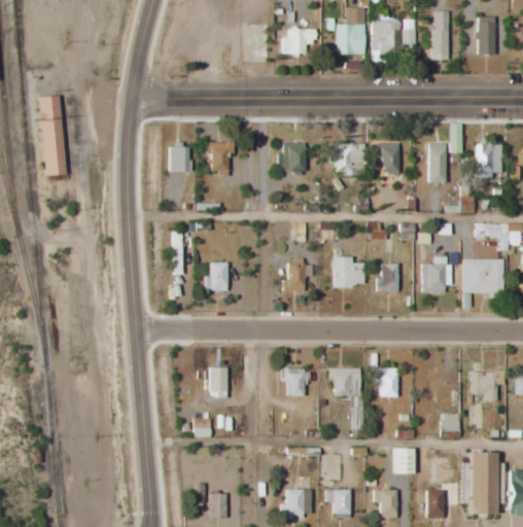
[(512,0),(512,11),(522,11),(522,0),(512,0)]
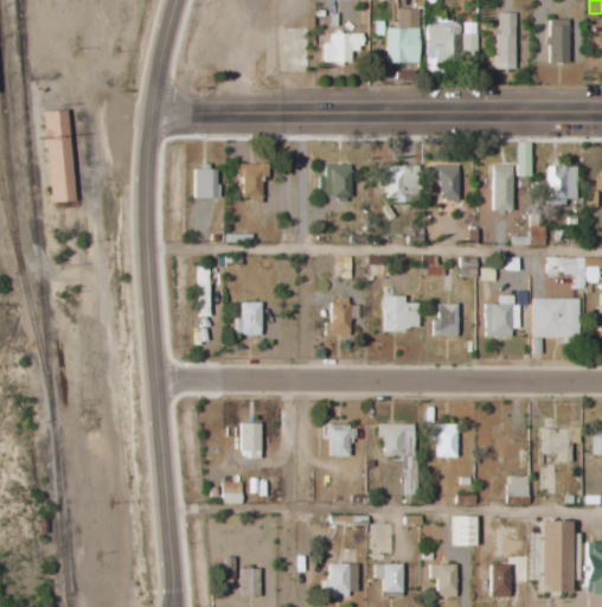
[(420,63),(421,10),(399,8),(399,29),(388,27),(388,63),(420,63)]
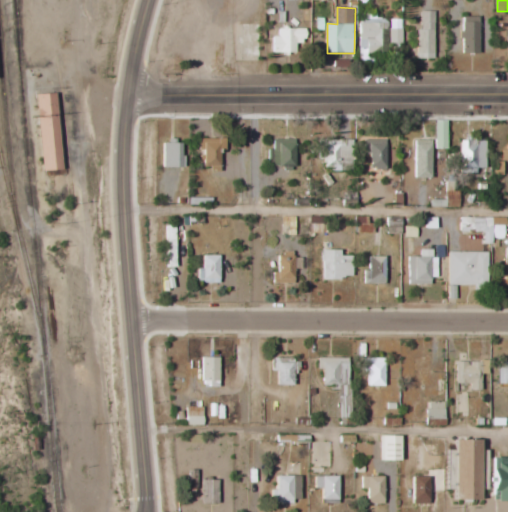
[(436,11),(423,11),(423,29),(419,29),(418,58),(436,59),(436,11)]
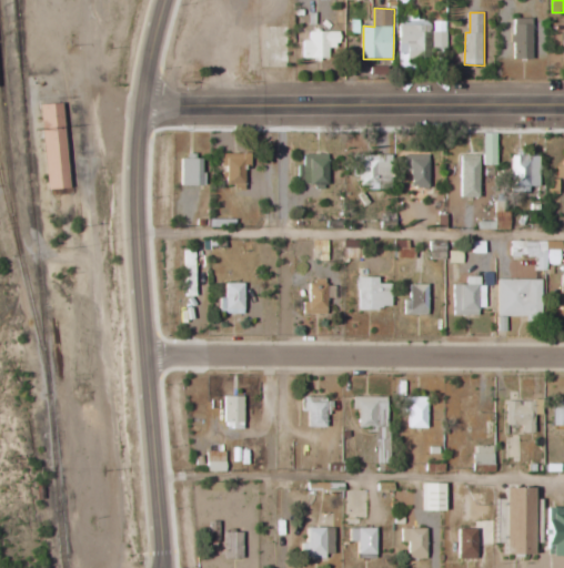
[(402,59),(433,59),(434,20),(421,20),(421,14),(403,14),(402,59)]
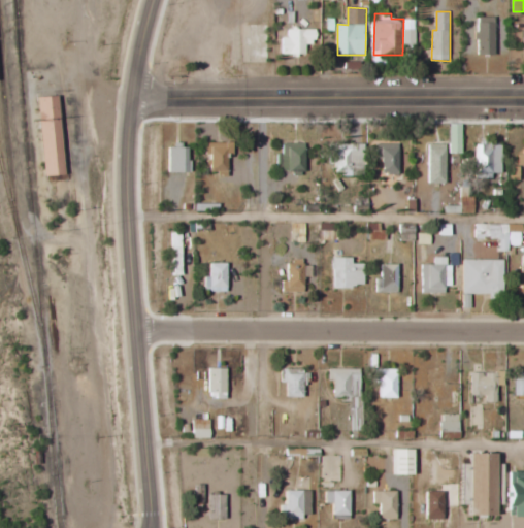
[(496,18),(480,18),(479,55),(495,56),(496,18)]
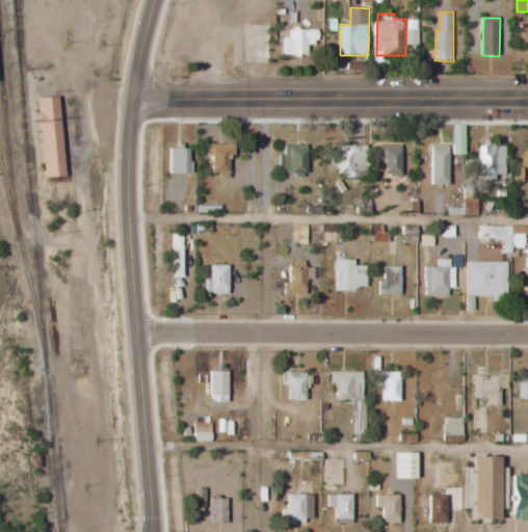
[(421,20),(408,20),(408,49),(421,50),(421,20)]
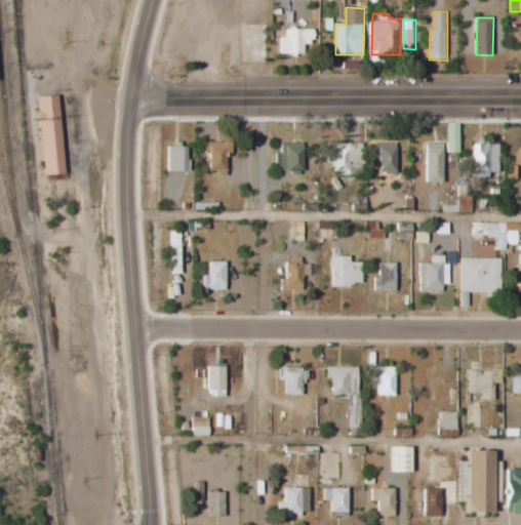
[(280,37),(281,54),(305,54),(305,45),(314,44),(314,29),(287,30),(287,37),(280,37)]
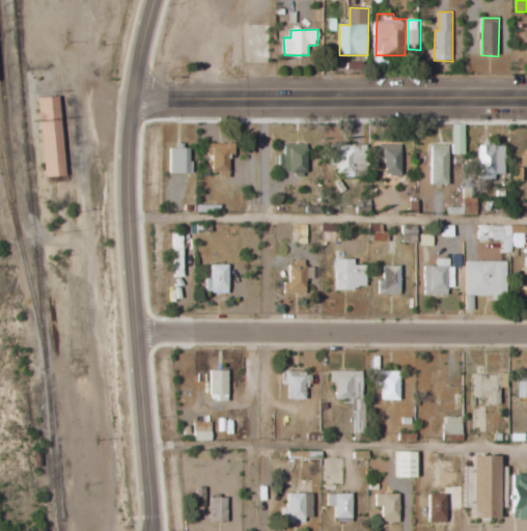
[(71,182),(71,174),(63,174),(59,96),(37,98),(43,177),(53,177),(53,183),(71,182)]
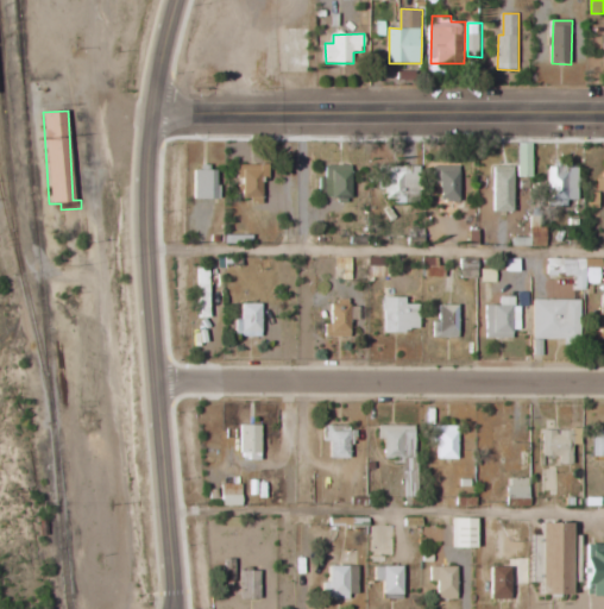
[(534,177),(534,143),(520,143),(520,177),(534,177)]
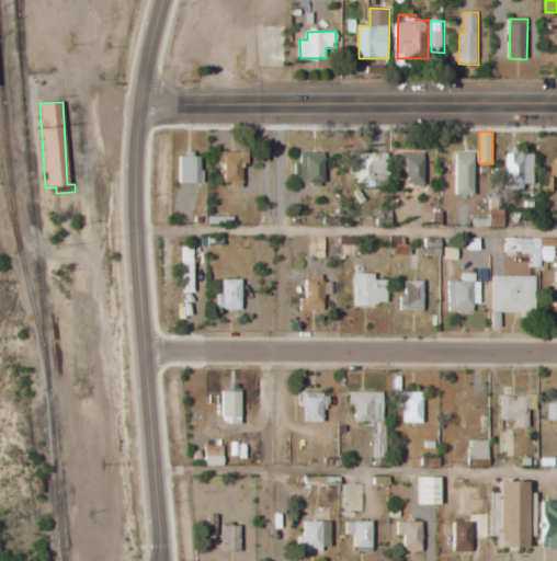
[(219,164),(225,165),(225,186),(245,187),(246,152),(220,151),(219,164)]
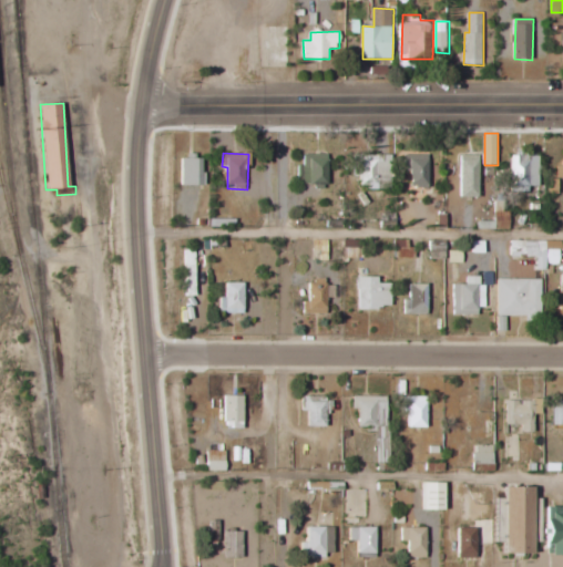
[(329,154),(305,154),(305,183),(329,184),(329,154)]
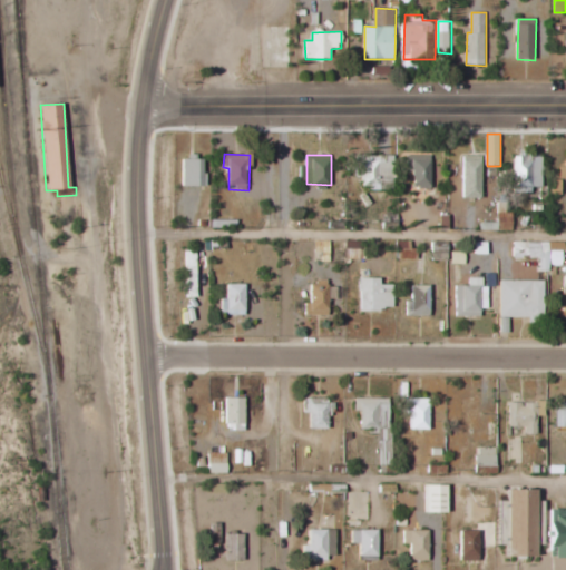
[(432,188),(431,156),(408,156),(408,173),(413,173),(413,188),(432,188)]
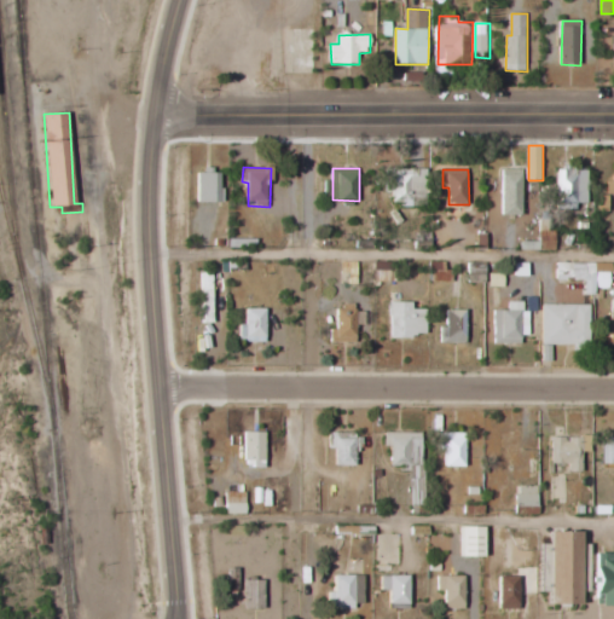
[(523,215),(525,169),(504,169),(503,215),(523,215)]
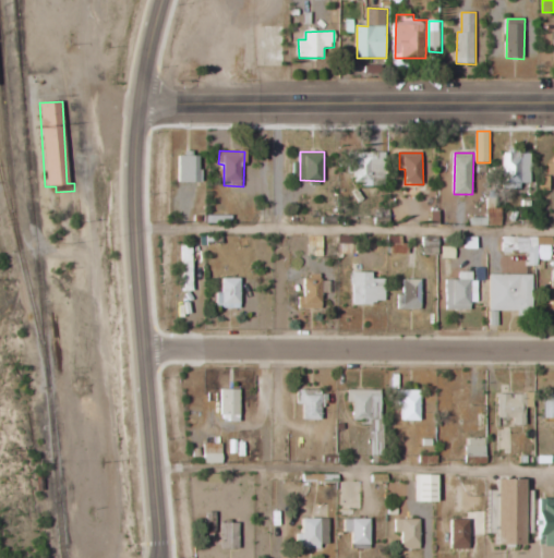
[(504,153),(504,189),(522,189),(522,183),(531,183),(531,153),(504,153)]
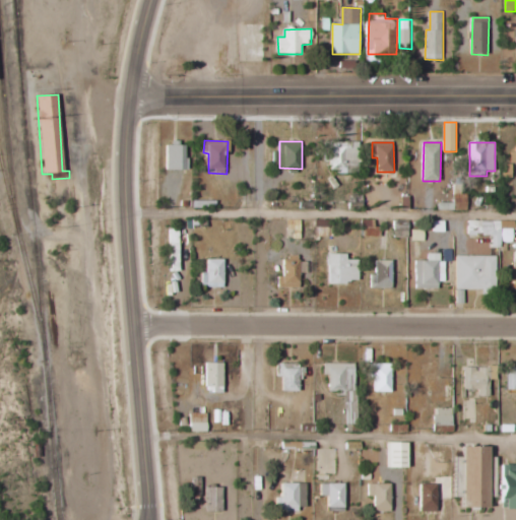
[(167,171),(188,171),(188,145),(167,145),(167,171)]
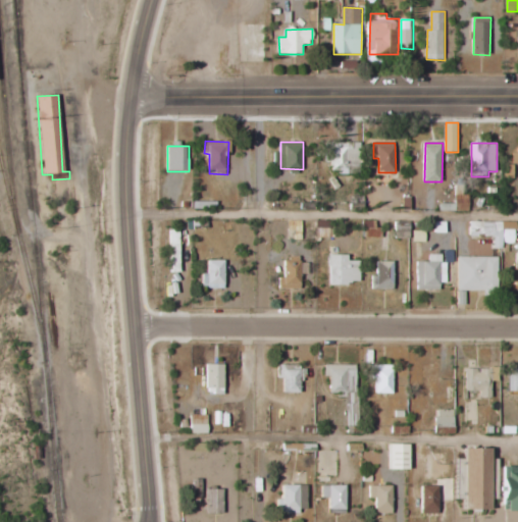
[(514,165),(506,164),(506,178),(514,178),(514,165)]
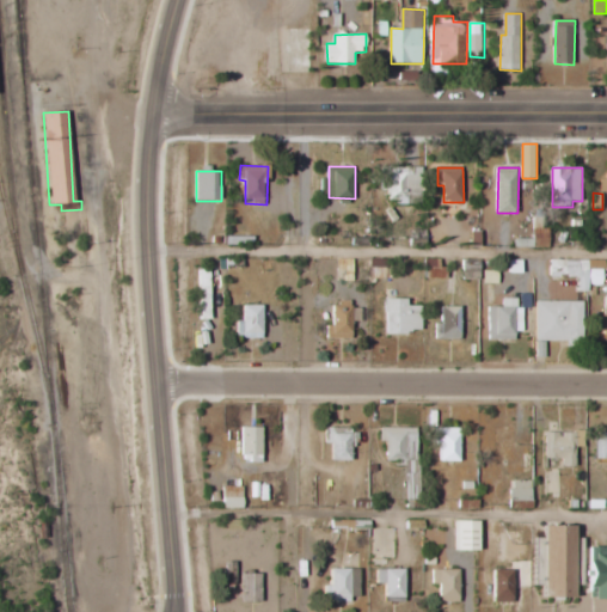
[(551,246),(551,228),(534,228),(534,242),(515,242),(515,248),(551,246)]
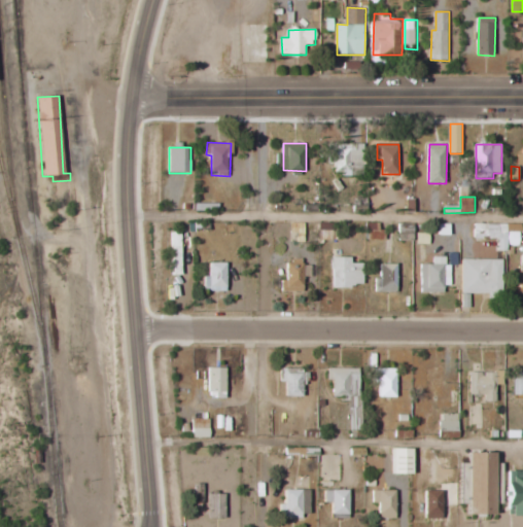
[(306,222),(293,223),(294,242),(306,242),(306,222)]
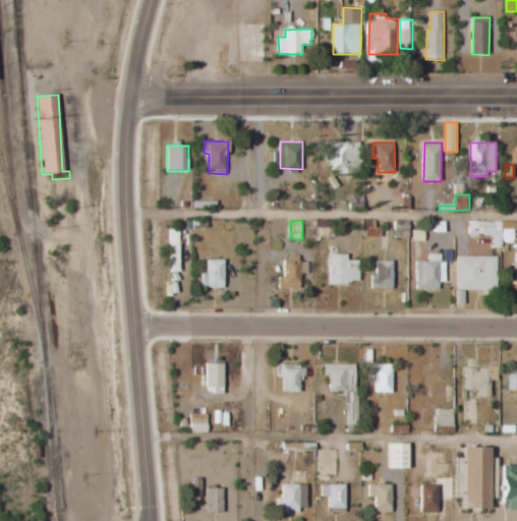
[(379,220),(363,221),(364,237),(380,237),(379,220)]
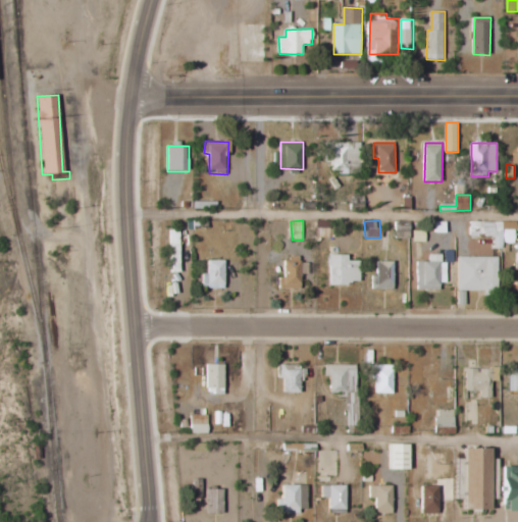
[(317,238),(332,238),(332,221),(317,221),(317,238)]
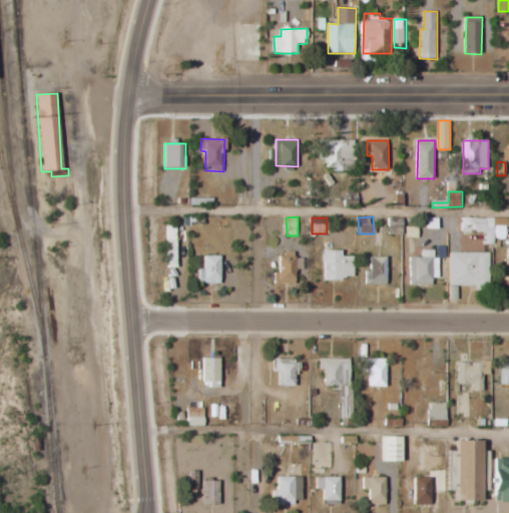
[(390,233),(396,233),(396,229),(403,229),(403,218),(390,217),(390,233)]
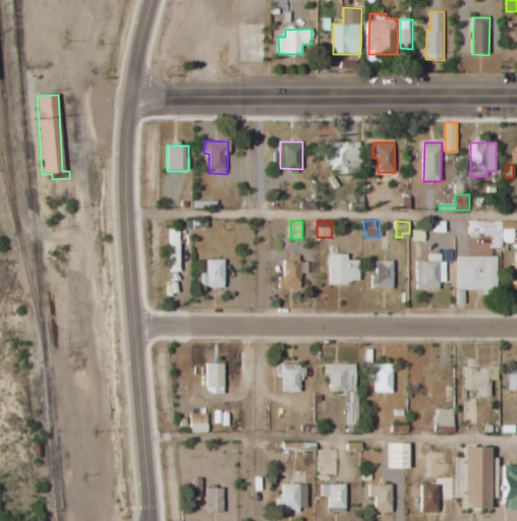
[(495,248),(502,248),(503,242),(515,242),(516,222),(470,221),(469,235),(495,236),(495,248)]
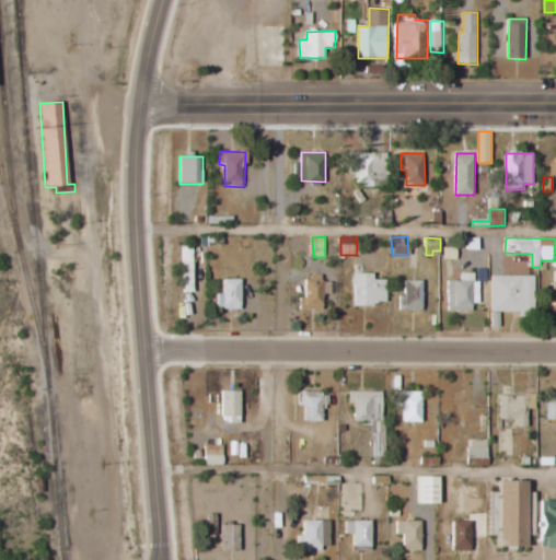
[(467,251),(478,249),(478,238),(467,238),(467,251)]
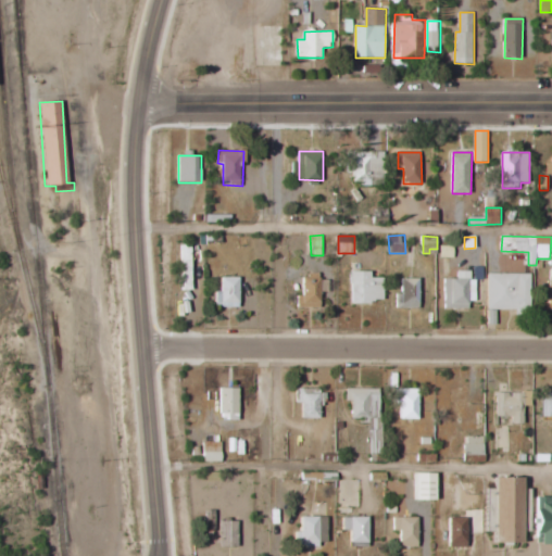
[(182,245),(183,291),(193,290),(191,244),(182,245)]
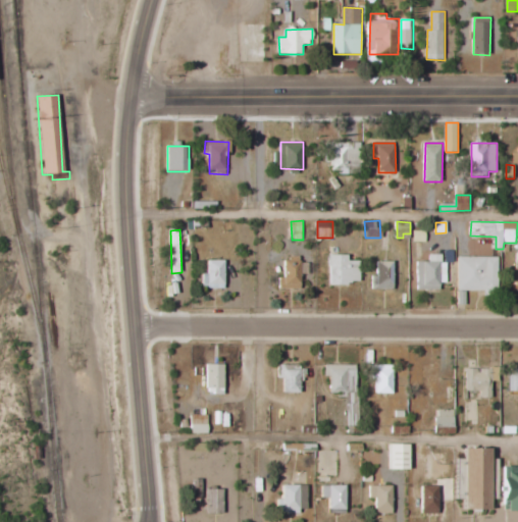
[(413,243),(426,243),(426,231),(414,231),(413,243)]
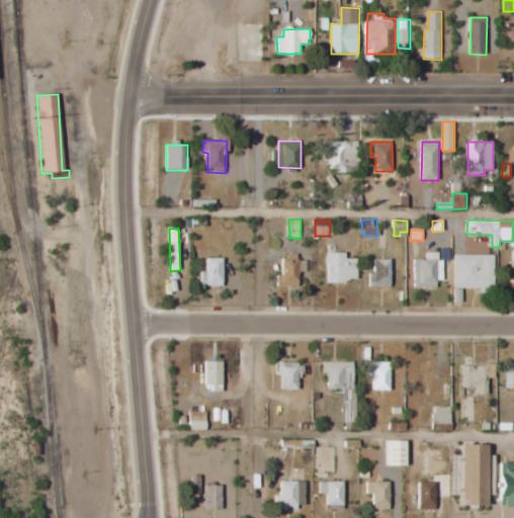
[(357,258),(345,259),(345,253),(328,253),(328,282),(358,281),(357,258)]
